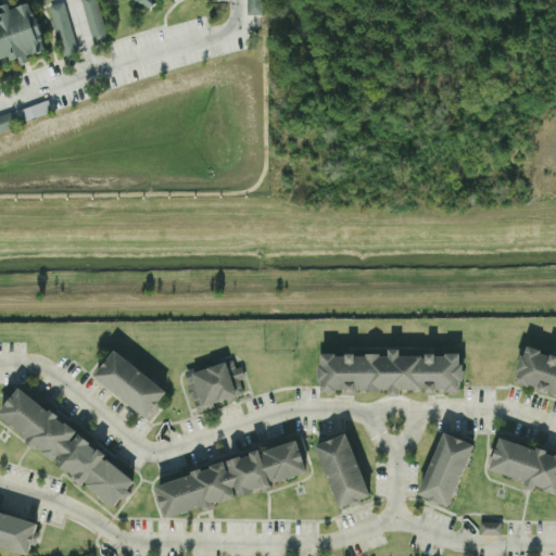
[(80,0),(92,45),(108,40),(96,0),(80,0)]
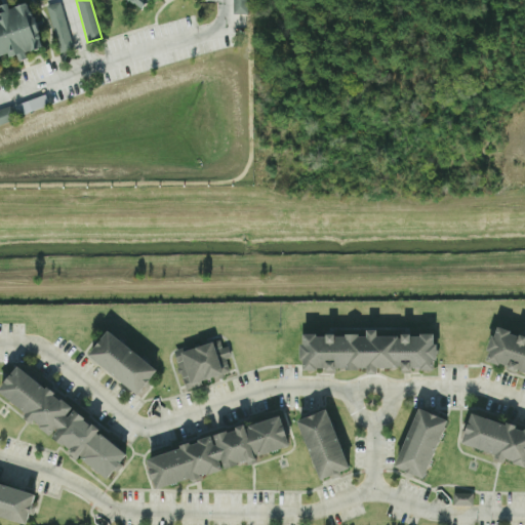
[(127,0),(143,11),(151,0),(158,0),(159,0),(127,0)]
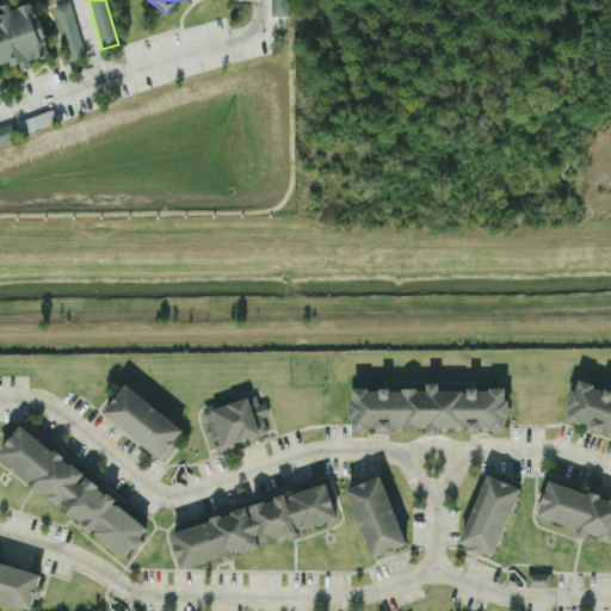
[(287,18),(287,0),(270,0),(270,17),(287,18)]
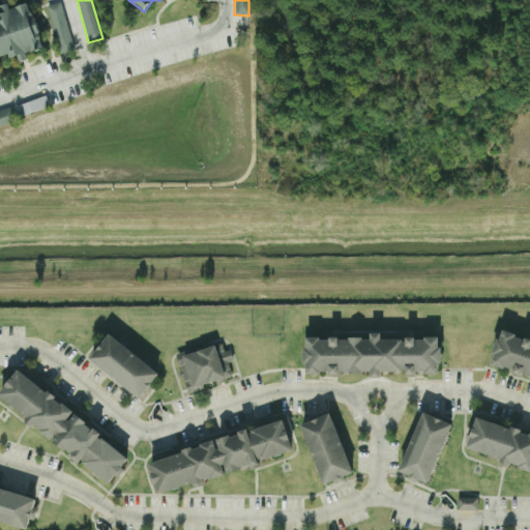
[(0,58),(0,9),(27,1),(41,45),(0,58)]
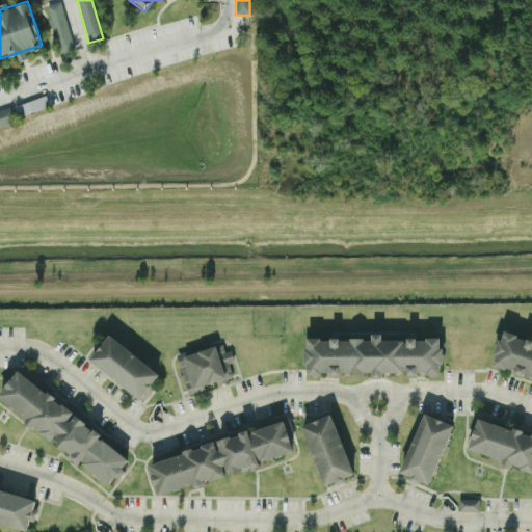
[(46,6),(60,54),(74,49),(59,2),(46,6)]
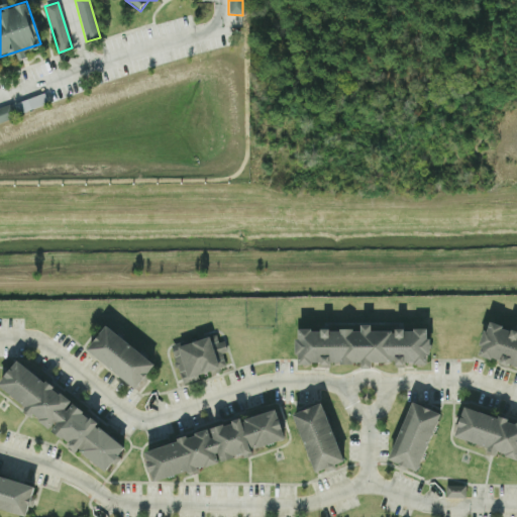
[(487,321),(516,331),(516,365),(477,351),(487,321)]
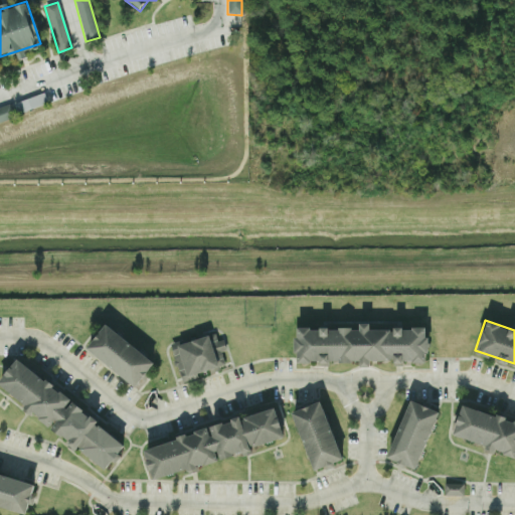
[(109,322),(157,362),(138,384),(90,344),(109,322)]
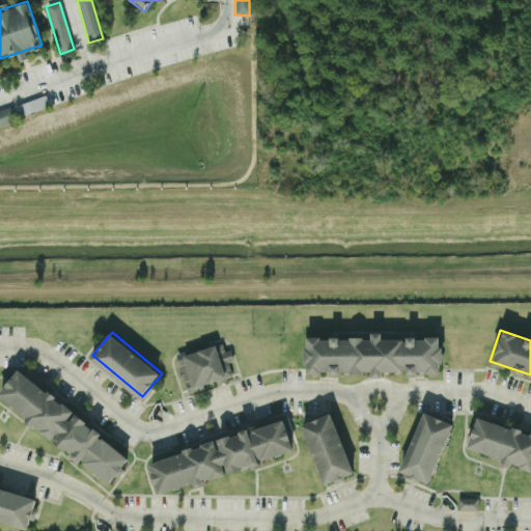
[(306,340),(448,339),(448,371),(306,372),(306,340)]
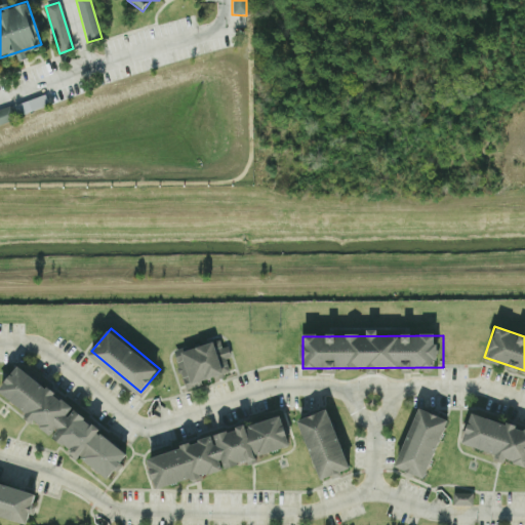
[(177,351),(220,337),(231,370),(188,385),(177,351)]
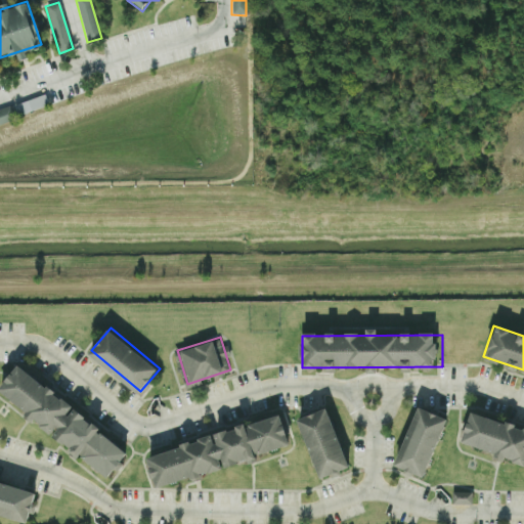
[(0,389),(19,364),(130,453),(111,477),(0,389)]
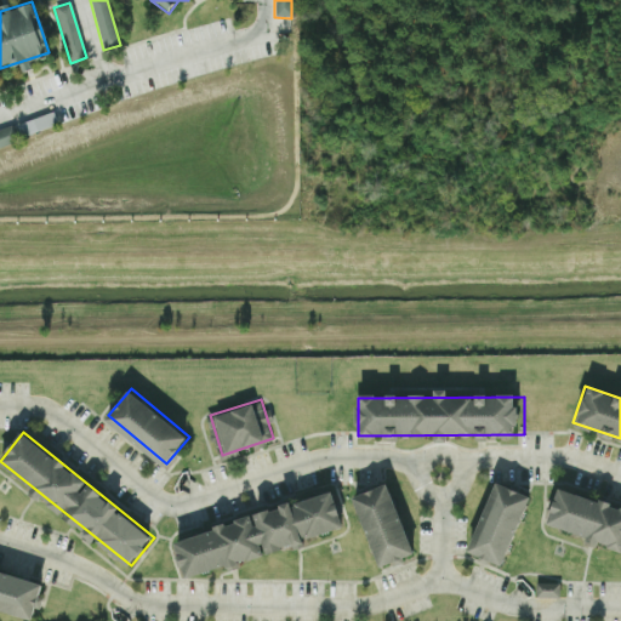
[(497,480),(531,495),(501,564),(467,550),(497,480)]
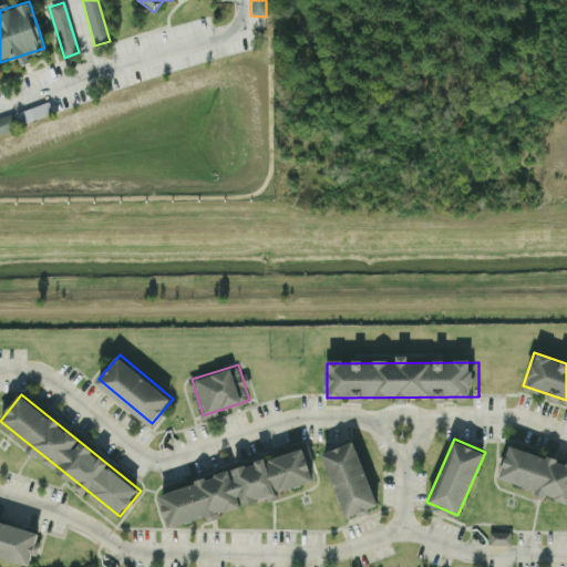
[(322,453),(353,441),(379,504),(347,516),(322,453)]
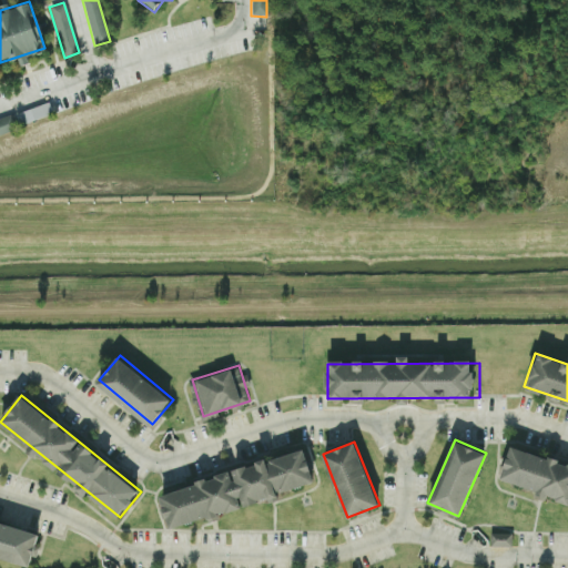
[(511,445),(567,464),(567,500),(500,478),(511,445)]
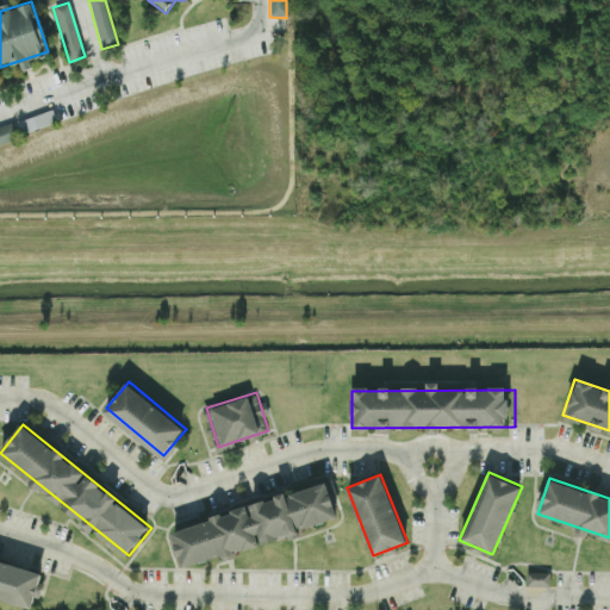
[(172,531),(325,479),(338,515),(184,567),(172,531)]
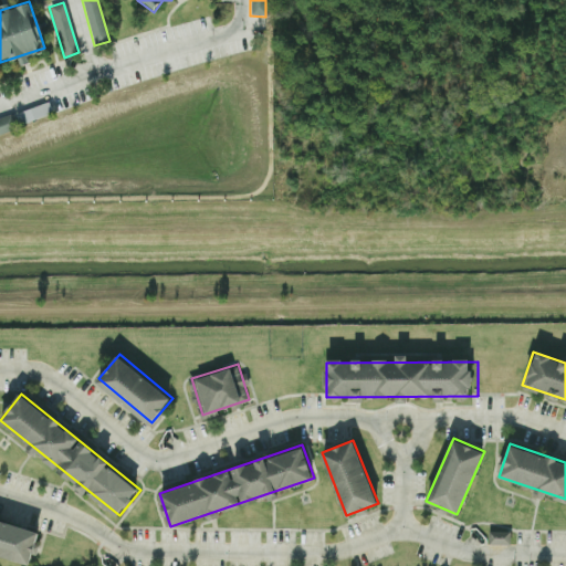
[(0,554),(0,519),(40,531),(30,564),(0,554)]
